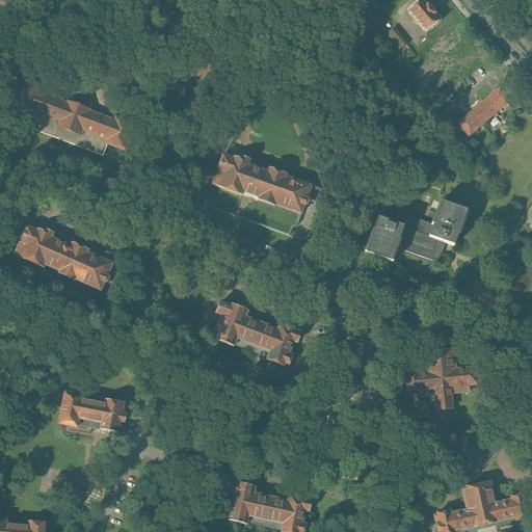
[(442,20),(424,0),(418,0),(406,10),(426,33),(442,20)]
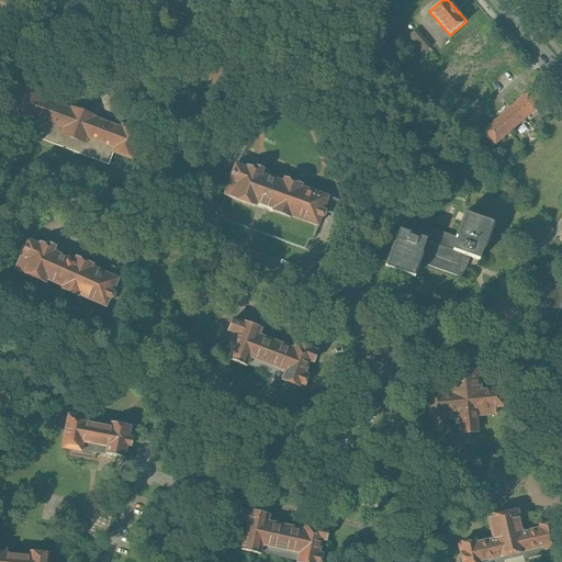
[(431,46),(417,27),(408,35),(423,54),(431,46)]
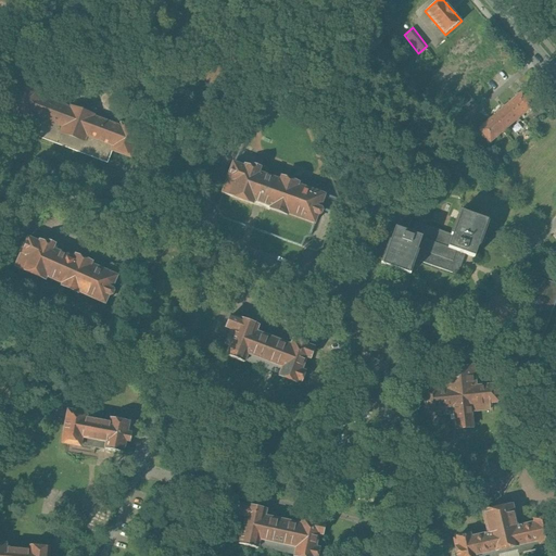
[(119,127),(95,118),(96,115),(71,105),(70,109),(43,98),(43,96),(38,93),(39,90),(20,84),(10,112),(35,123),(37,117),(64,127),(62,133),(86,141),(88,136),(113,146),(112,149),(130,155),(139,130),(121,123),(119,127)]
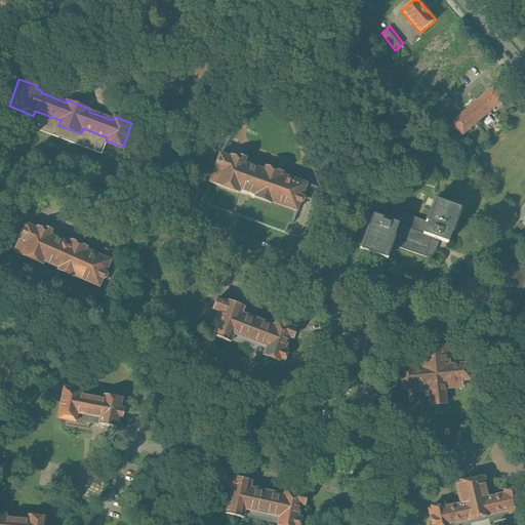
[(496,91),(492,87),(479,98),(489,112),(503,99),(499,95),(496,91)]
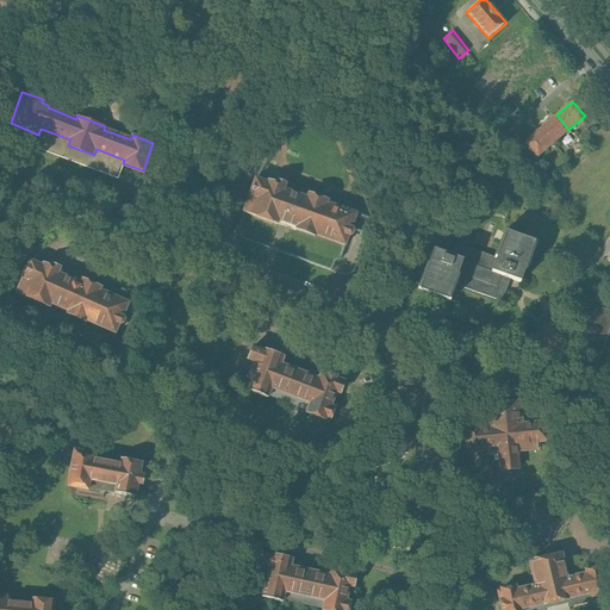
[(556,114),(541,128),(553,143),(568,130),(556,114)]
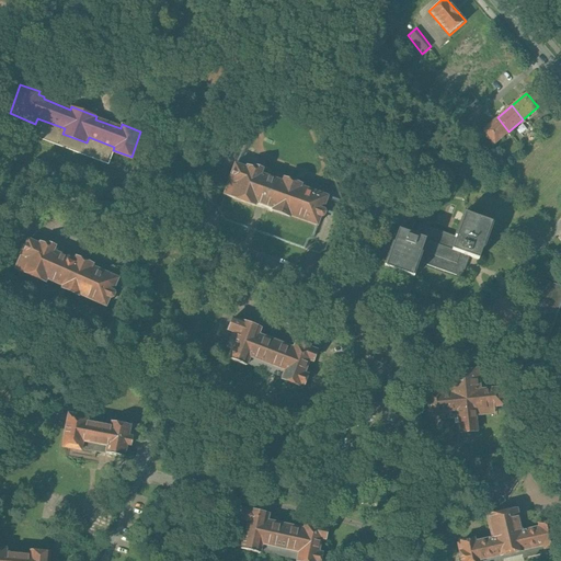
[(508,132),(497,117),(482,130),(494,144),(508,132)]
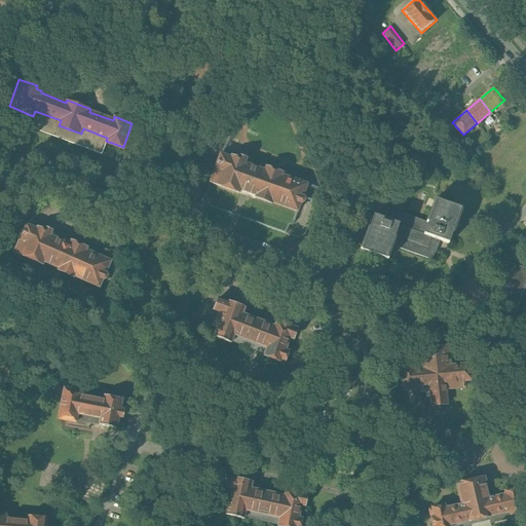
[(284,174),(266,167),(265,171),(246,162),(247,158),(239,156),(238,158),(232,156),(231,158),(221,154),(211,182),(210,182),(210,183),(239,193),(240,189),(256,195),(255,198),(271,204),(272,202),(297,212),(300,204),(301,205),(304,197),(302,197),(307,185),(283,176),(284,174)]
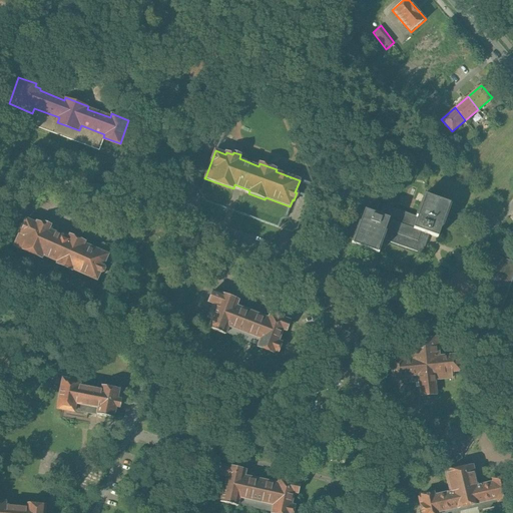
[(450,203),(425,194),(418,216),(413,228),(429,233),(438,237),(450,203)]
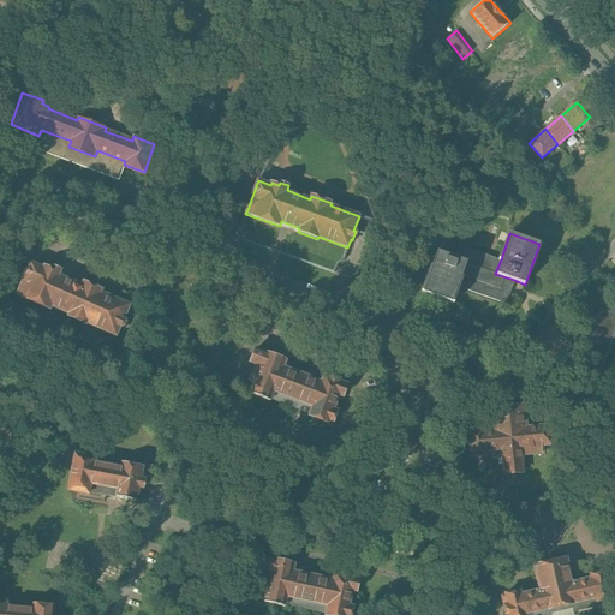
[(501,260),(459,244),(454,257),(467,262),(458,286),(506,303),(514,280),(495,274),(501,260)]
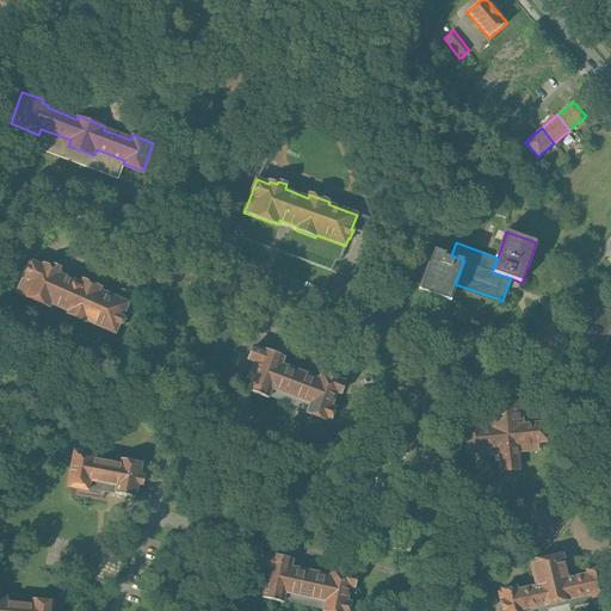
[(451,255),(434,250),(420,290),(449,301),(455,284),(464,260),(451,255)]
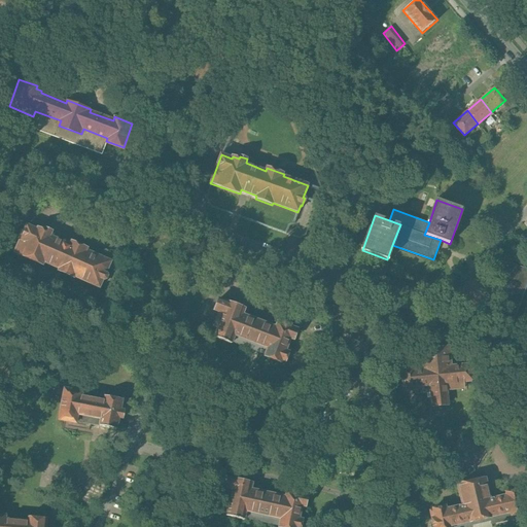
[(89,249),(73,242),(71,245),(50,236),(53,231),(46,227),(44,230),(40,227),(38,231),(27,225),(14,252),(43,266),(44,262),(62,271),(61,273),(74,279),(75,277),(99,287),(103,280),(105,281),(108,275),(106,274),(111,264),(88,252),(89,249)]
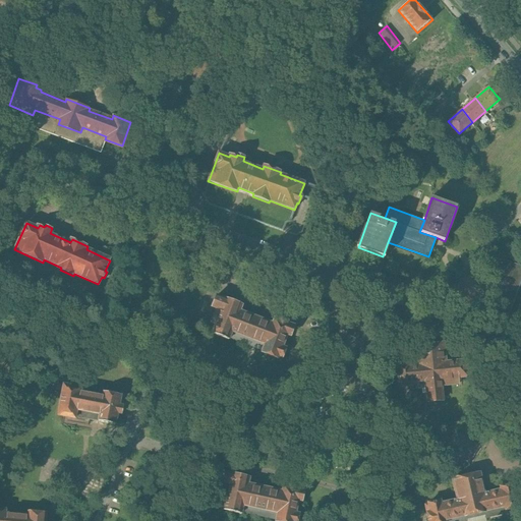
[(273,323),(239,312),(242,304),(227,299),(226,301),(215,298),(212,309),(217,311),(213,326),(216,327),(213,337),(229,342),(230,341),(262,351),(262,354),(279,360),(280,357),(283,359),(287,348),(285,347),(289,336),(291,336),(294,327),(289,326),(291,322),(282,319),(281,323),(274,320),(273,323)]
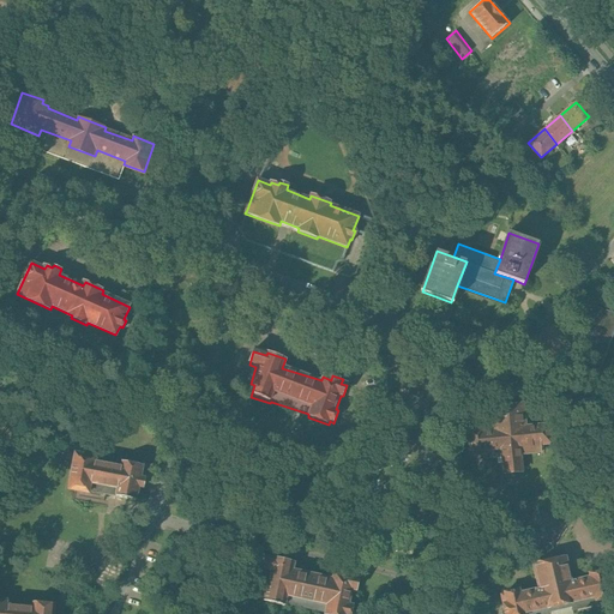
[(521,405),(489,409),(492,431),(481,433),(481,429),(467,432),(469,457),(486,456),(487,459),(503,458),(505,475),(523,473),(521,456),(540,452),(540,447),(552,446),(549,425),(524,428),(521,405)]
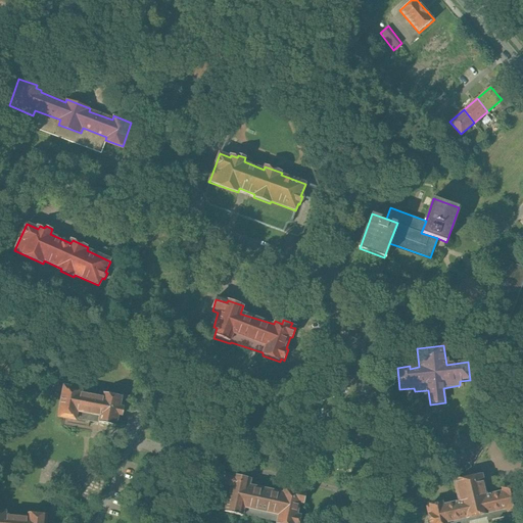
[(103,396),(82,392),(82,388),(63,385),(58,416),(116,426),(117,415),(123,416),(124,407),(120,406),(122,395),(103,392),(103,396)]
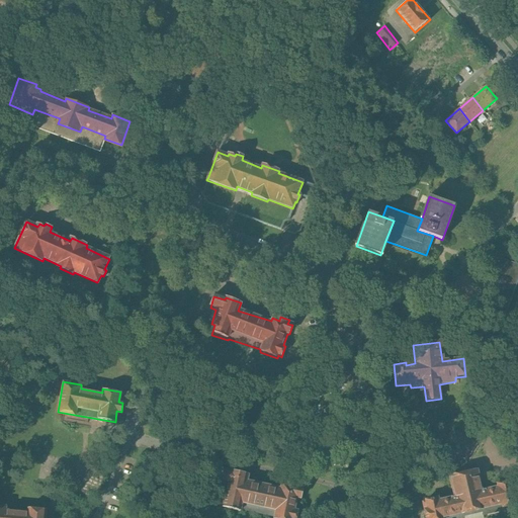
[(48,406),(53,408),(62,384),(57,382),(48,406)]
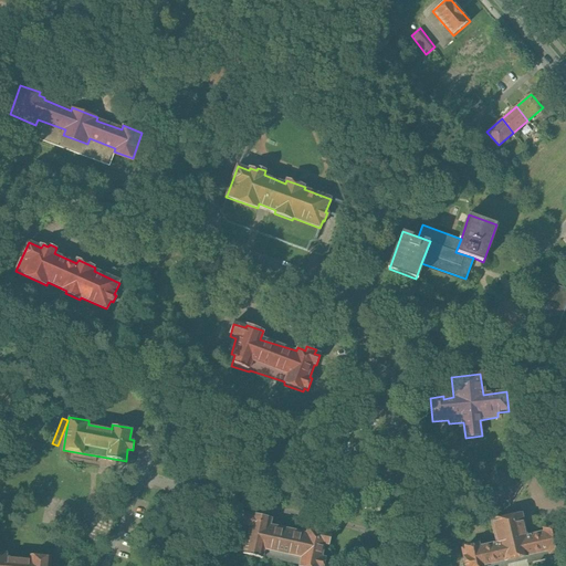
[(520,485),(495,470),(481,493),(500,505),(503,517),(511,516),(507,503),(520,485)]
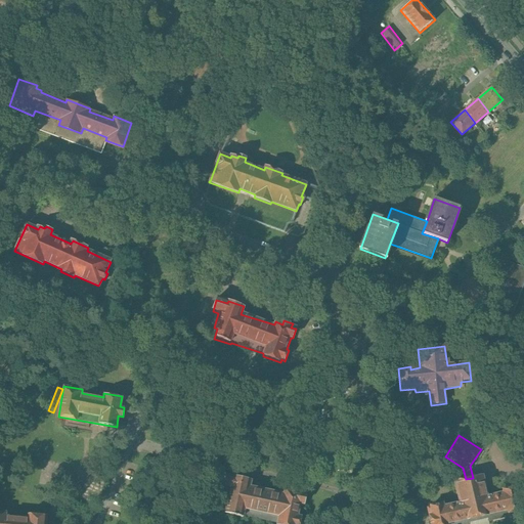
[(105,480),(89,474),(86,484),(82,493),(86,495),(85,499),(92,501),(93,497),(100,499),(104,491),(105,480)]
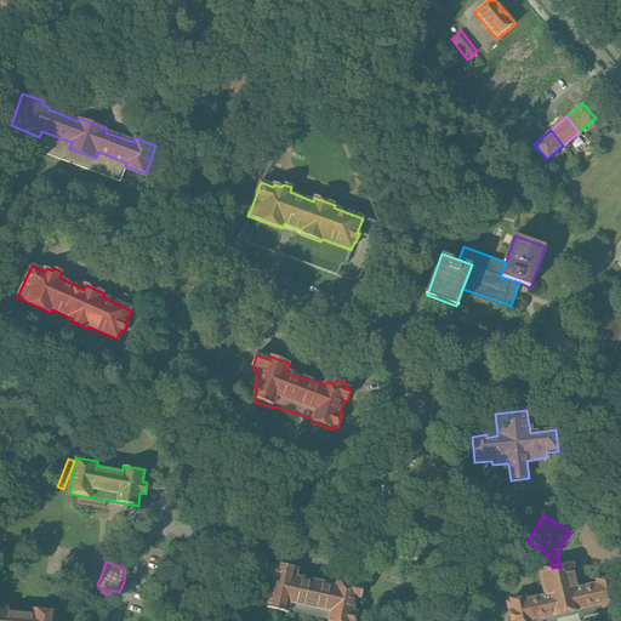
[(337,588),(296,579),(297,569),(283,565),(283,569),(266,564),(262,580),(268,581),(263,597),(271,598),(268,609),(289,614),(289,611),(329,620),(354,620),(357,614),(352,613),(354,599),(359,600),(363,586),(353,585),(354,580),(345,577),(343,582),(339,581),(337,588)]
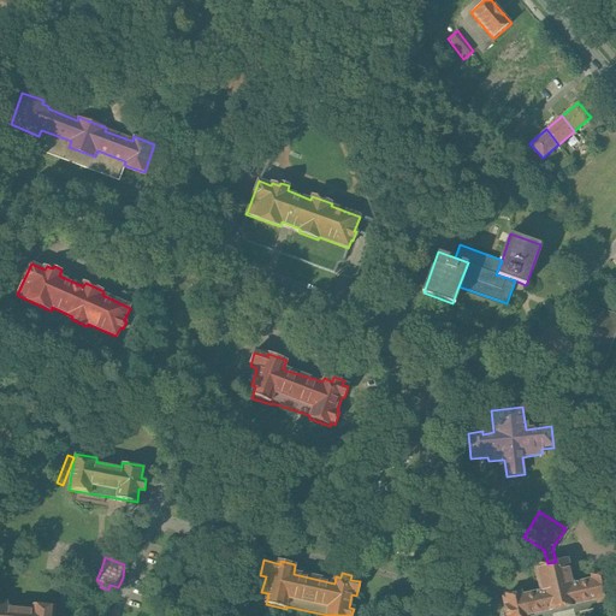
[(548,563),(534,567),(540,592),(522,597),(521,593),(507,597),(508,598),(503,599),(507,615),(550,615),(550,614),(558,611),(558,614),(574,610),(575,612),(597,608),(596,605),(611,602),(605,575),(591,578),(592,580),(573,585),(567,560),(556,562),(548,563)]
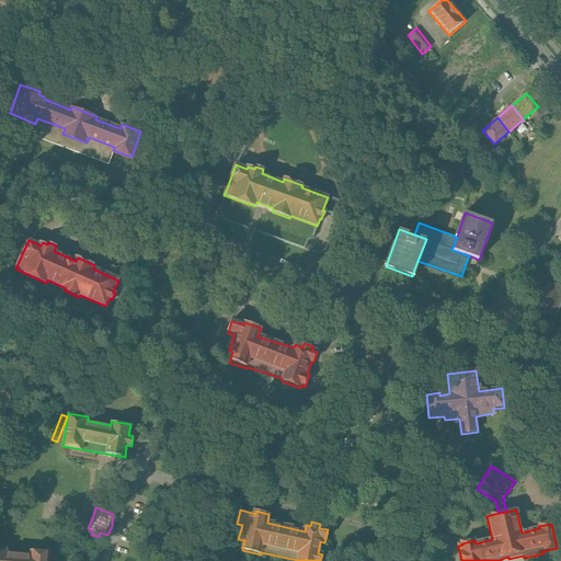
[(30,554),(6,551),(6,550),(0,549),(0,560),(47,560),(48,552),(31,550),(30,554)]
